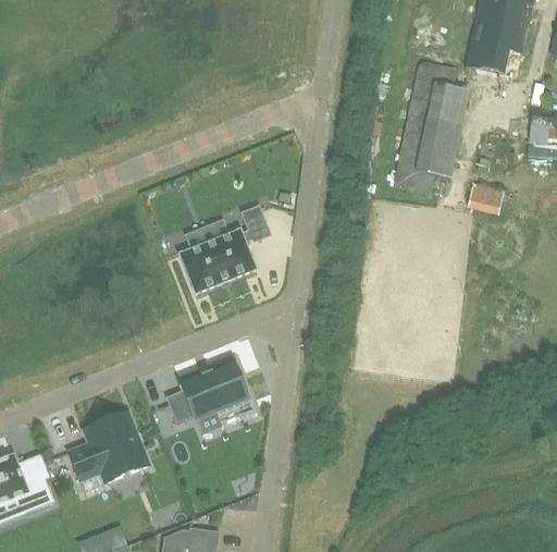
[(479,0),(466,65),(518,76),(533,0),(479,0)]
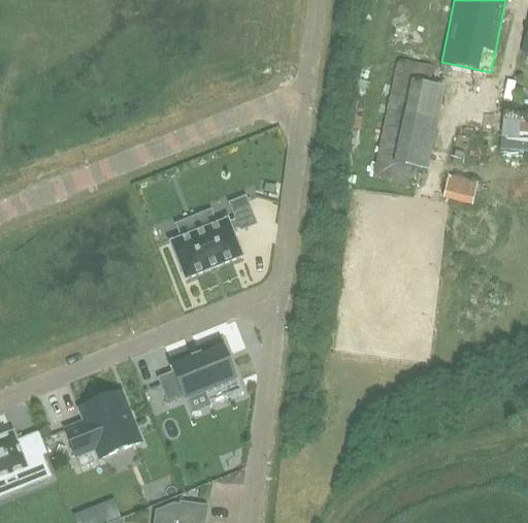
[(447,85),(413,77),(395,161),(429,167),(447,85)]
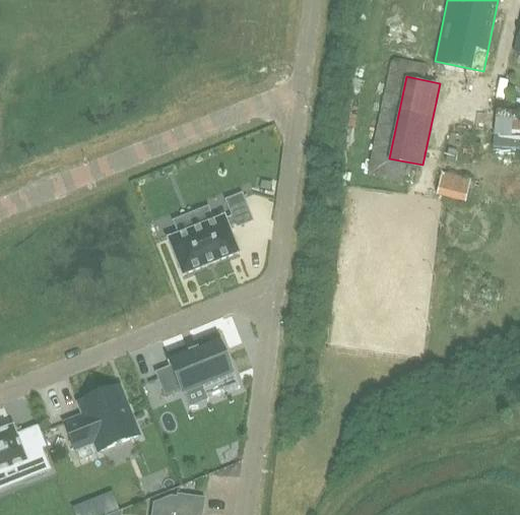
[(519,117),(500,117),(499,142),(519,142),(519,117)]
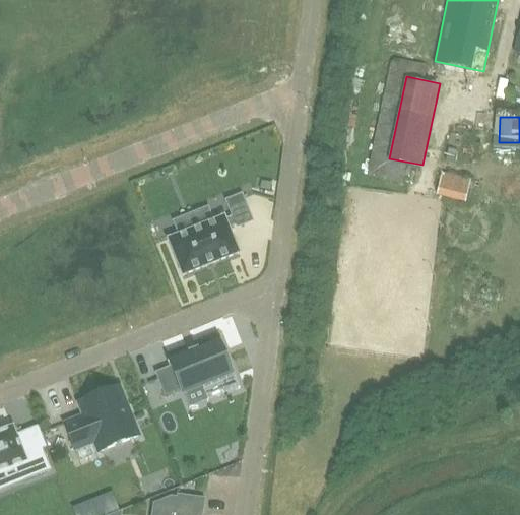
[(464,197),(470,175),(443,169),(438,191),(464,197)]
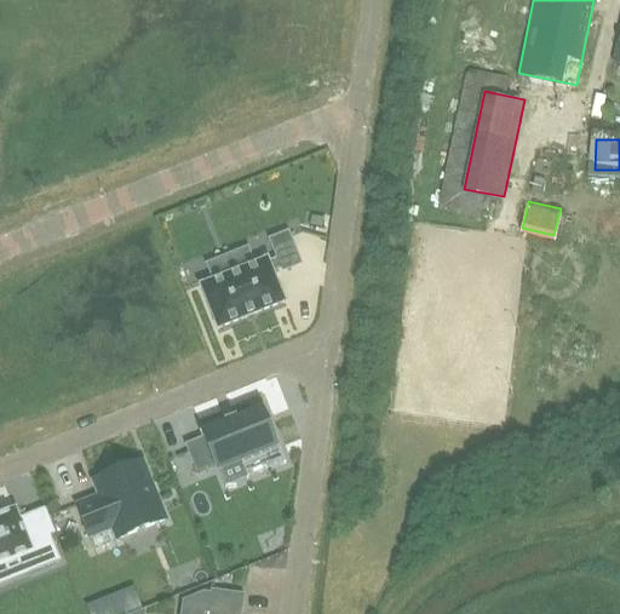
[(323,214),(313,212),(310,221),(321,223),(323,214)]
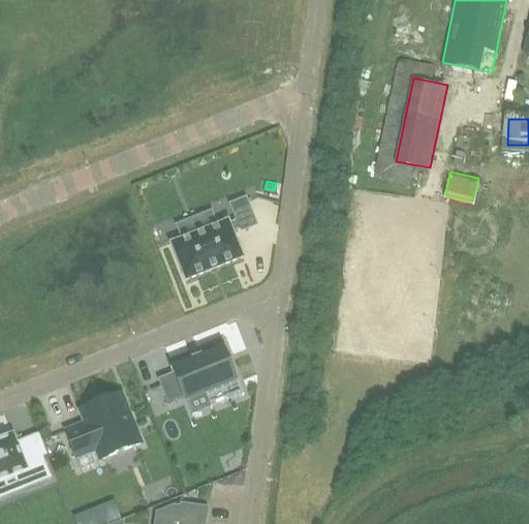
[(227,217),(170,240),(185,277),(243,254),(231,227),(240,224),(241,227),(256,221),(245,194),(230,201),(237,217),(228,220),(227,217)]
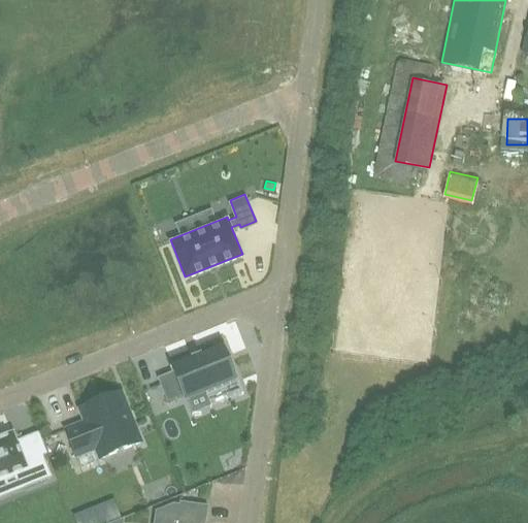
[(176,373),(159,380),(167,399),(184,392),(186,396),(203,388),(205,393),(206,392),(237,380),(228,358),(225,359),(220,346),(199,354),(173,364),(174,367),(174,368),(176,373)]
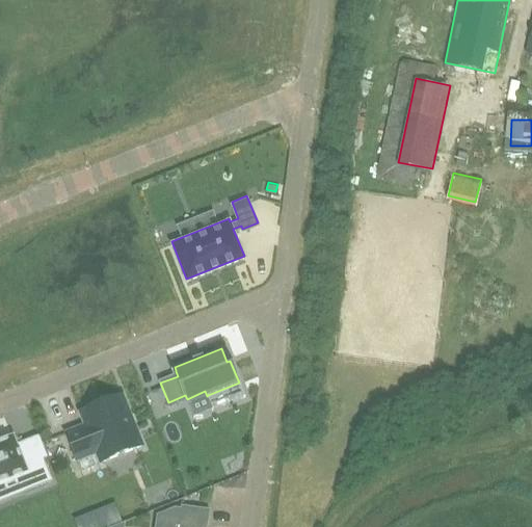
[(95,447),(99,457),(141,440),(122,390),(79,407),(84,420),(64,427),(76,455),(95,447)]
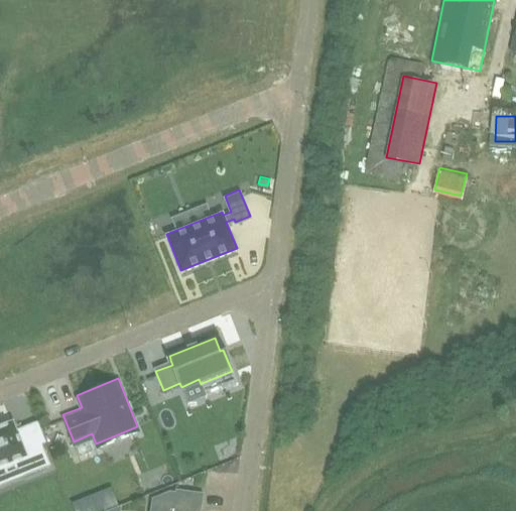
[(0,464),(16,458),(22,473),(49,463),(41,442),(40,440),(23,446),(15,427),(12,420),(0,424),(0,464)]
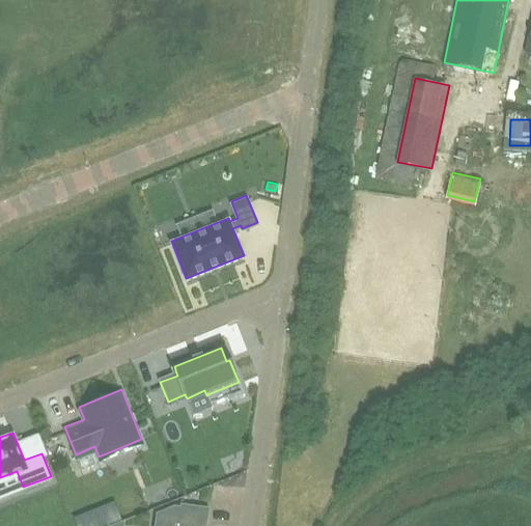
[(205,525),(208,506),(182,502),(180,505),(174,504),(157,511),(155,523),(171,525),(170,525),(205,525)]
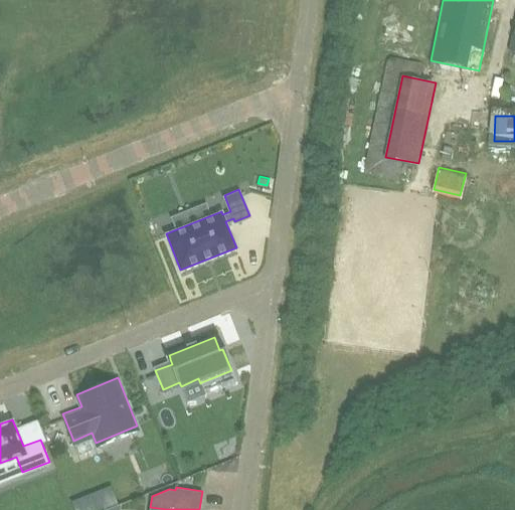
[(86,509),(80,497),(72,500),(76,509),(86,509)]
